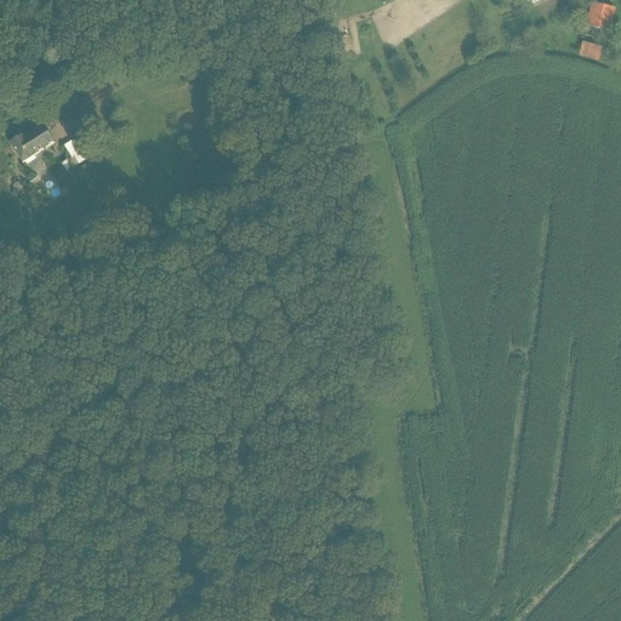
[(607,32),(610,17),(591,13),(588,28),(607,32)]
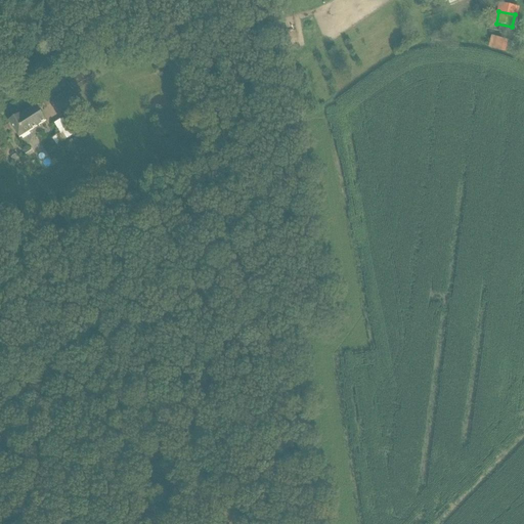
[(488,47),(507,52),(509,41),(491,36),(488,47)]
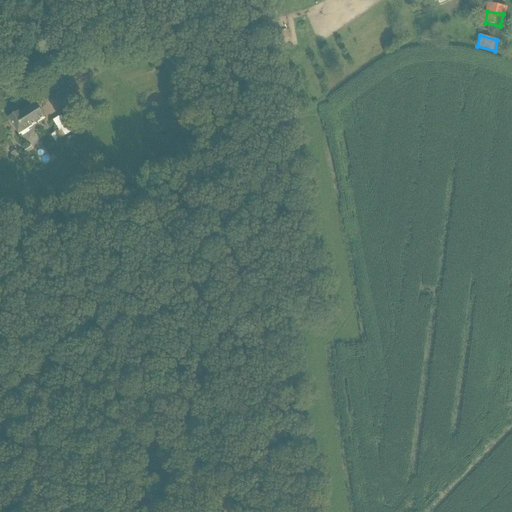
[(51,94),(56,101),(92,78),(91,76),(96,73),(92,66),(88,69),(86,66),(58,84),(61,88),(51,94)]
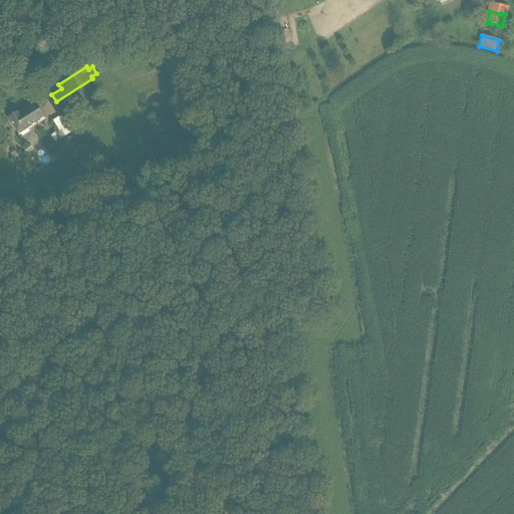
[(8,119),(14,129),(19,136),(44,118),(35,104),(20,114),(19,113),(8,119)]
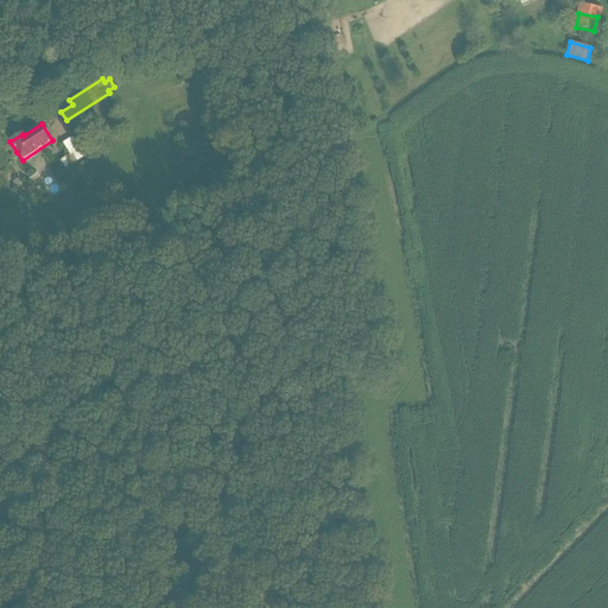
[(70,153),(61,160),(67,169),(87,154),(73,135),(62,143),(70,153)]
